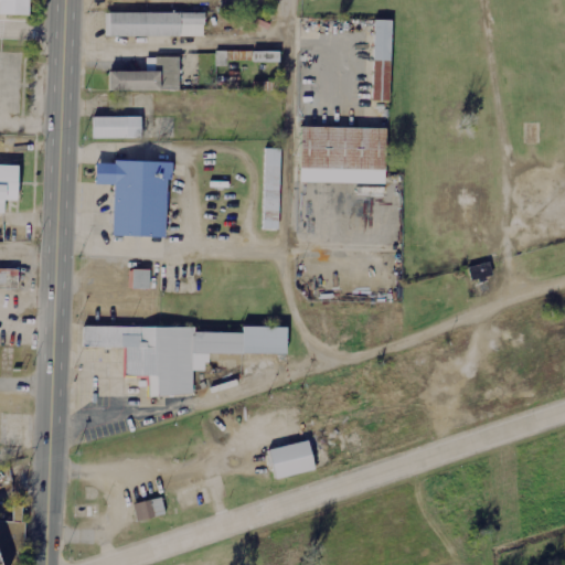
[(31,0),(0,0),(0,14),(31,16),(31,0)]
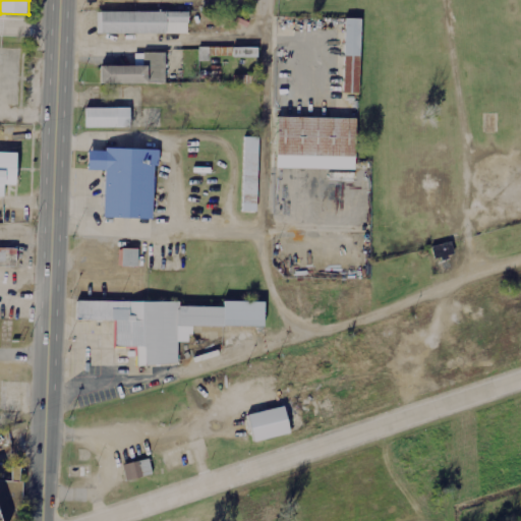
[(96,35),(186,35),(186,13),(96,13),(96,35)]
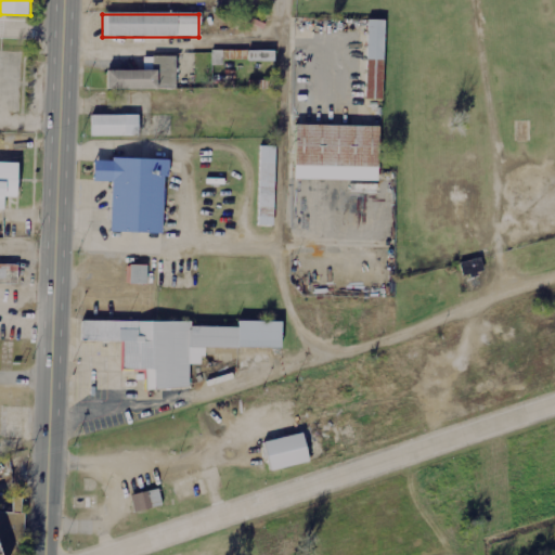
[(383,21),(364,21),(363,100),(382,100),(383,21)]
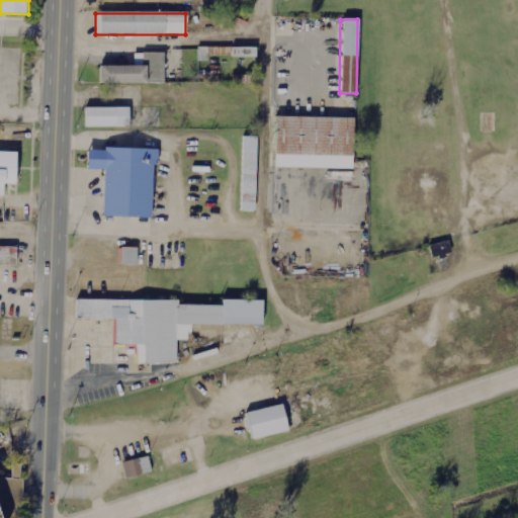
[(256,58),(257,48),(233,48),(232,58),(256,58)]
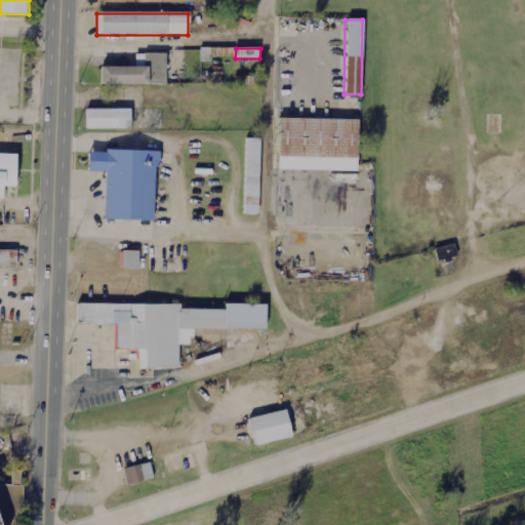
[(134,54),(134,68),(101,68),(101,85),(164,85),(164,54),(134,54)]
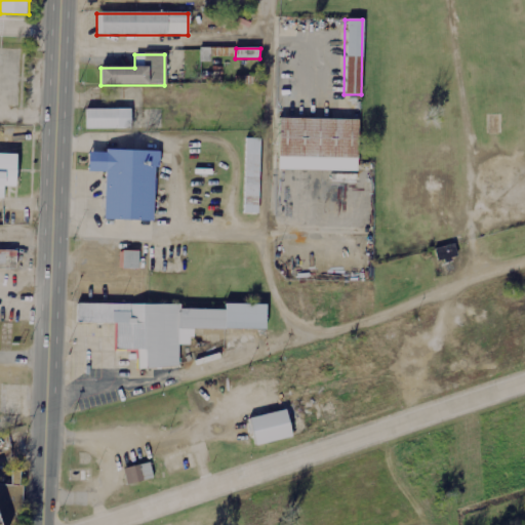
[(130,110),(85,110),(85,129),(130,129),(130,110)]
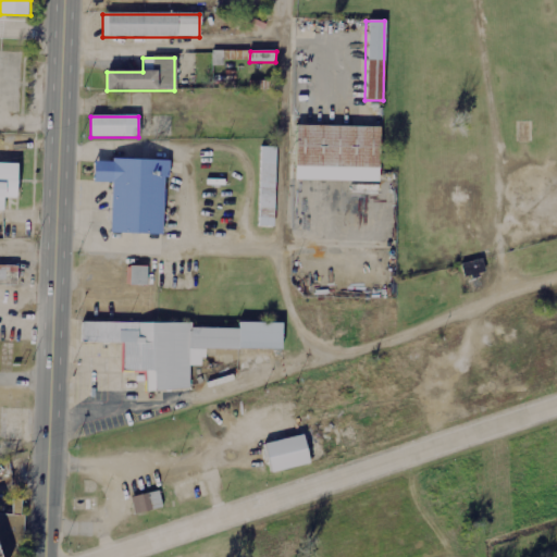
[(296,126),(295,168),(379,168),(380,127),(296,126)]
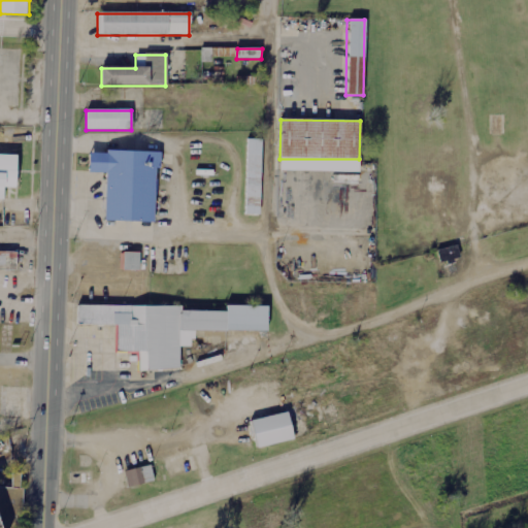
[(244,216),(259,216),(260,140),(245,140),(244,216)]
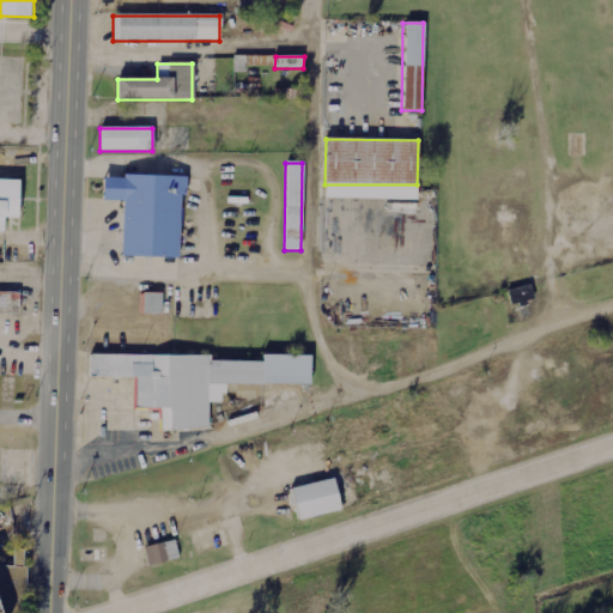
[(122,201),(120,256),(178,259),(182,178),(104,175),(103,200),(122,201)]
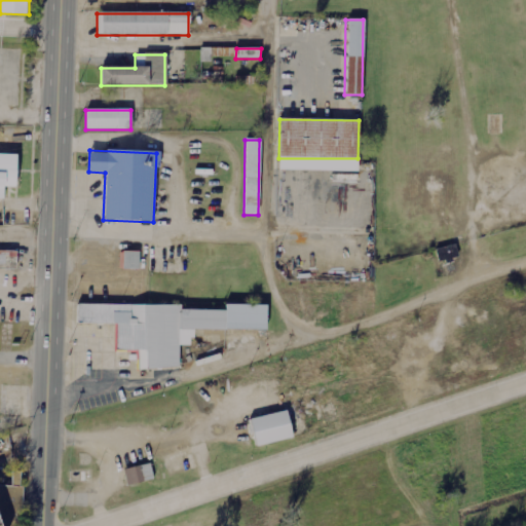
[(16,155),(0,154),(0,198),(4,199),(4,187),(15,188),(16,155)]
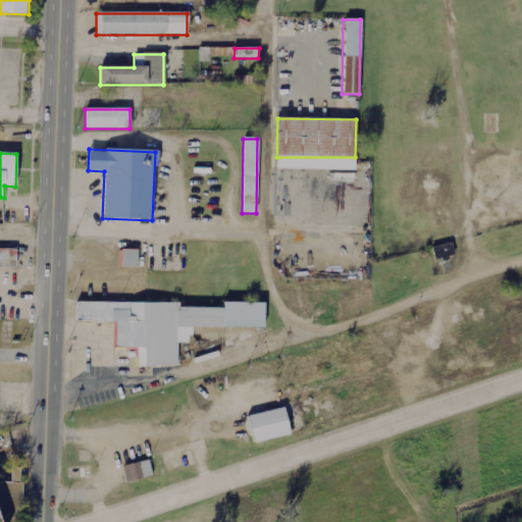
[(456,258),(453,244),(434,248),(437,262),(456,258)]
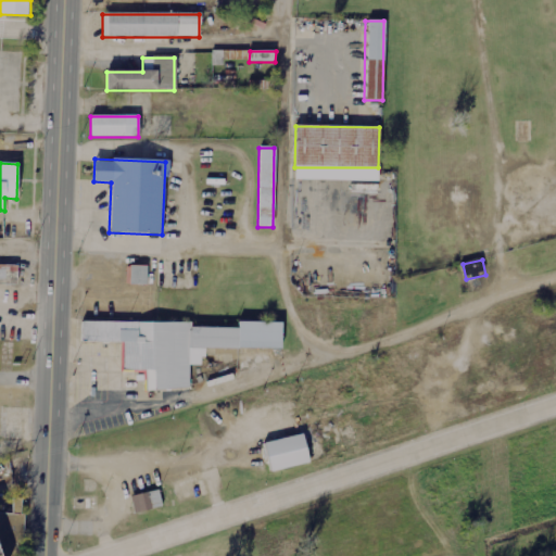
[(0,283),(17,285),(19,265),(0,264),(0,283)]
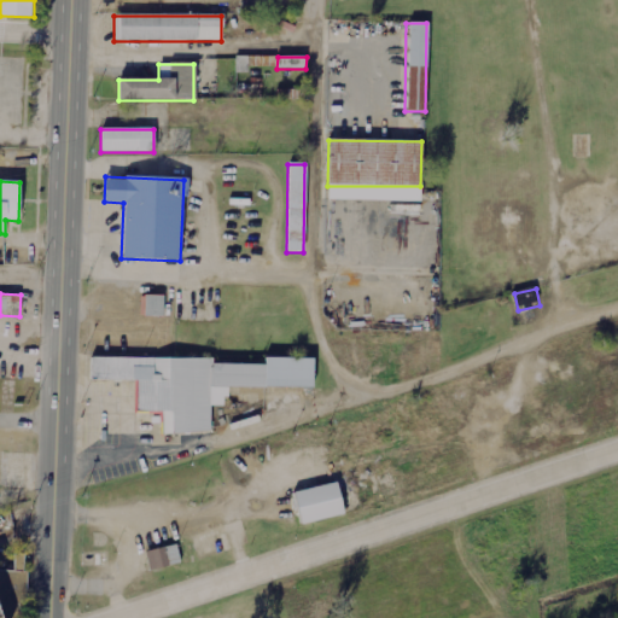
[(165,296),(143,296),(141,316),(164,318),(165,296)]
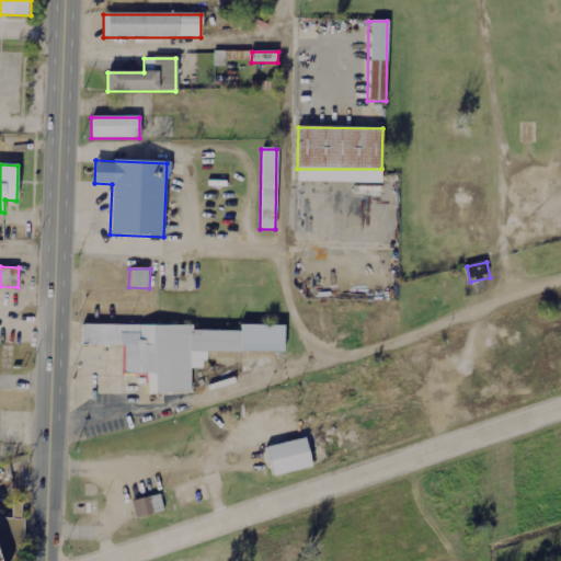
[(284,353),(284,325),(240,325),(240,328),(80,327),(80,346),(121,347),(121,376),(145,376),(145,395),(190,396),(190,369),(203,370),(204,353),(284,353)]
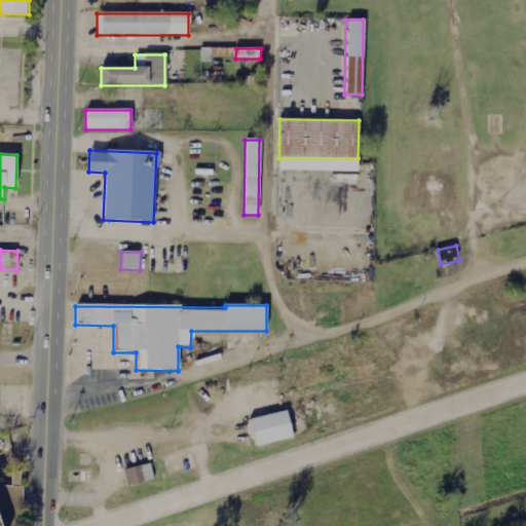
[(293,440),(288,412),(251,419),(256,447),(293,440)]
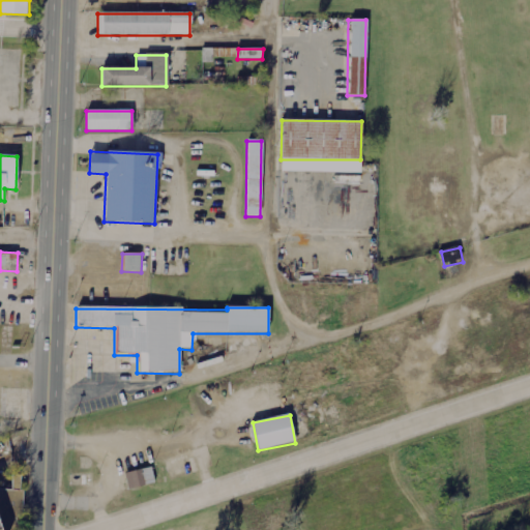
[(125,492),(153,484),(149,468),(122,475),(125,492)]
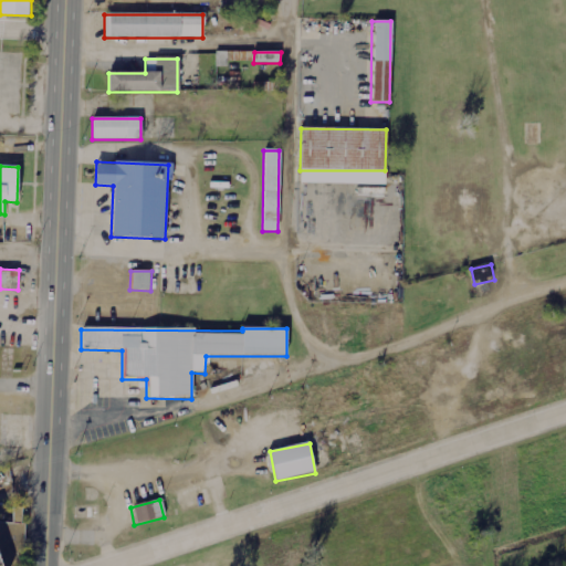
[(0,523),(0,565),(22,565),(24,526),(20,526),(21,510),(13,510),(13,524),(0,523)]
